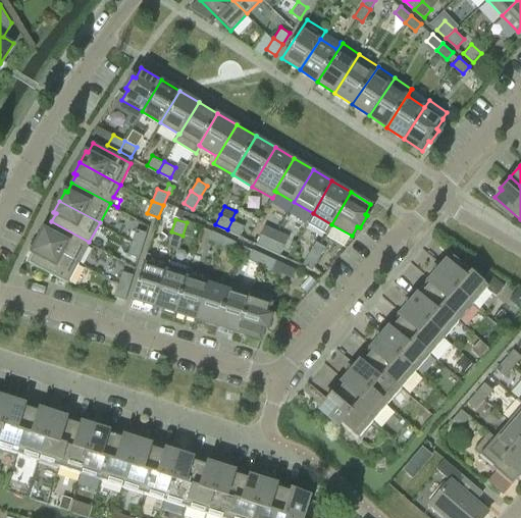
[(245,225),(232,219),(227,229),(240,236),(245,225)]
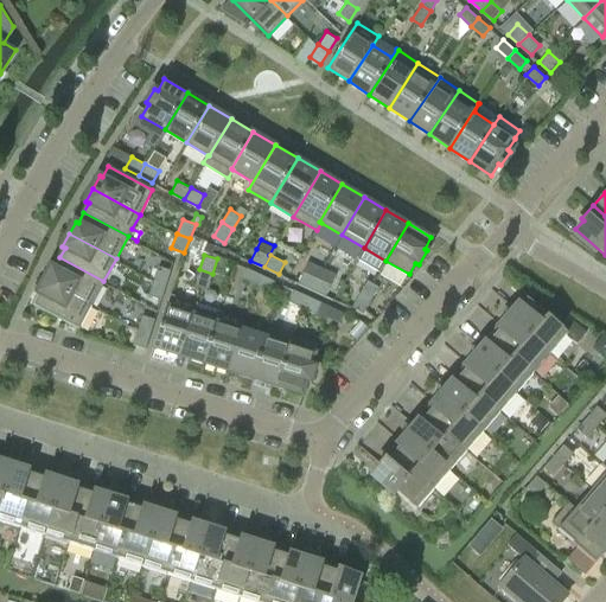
[(91,303),(103,281),(59,257),(55,268),(51,267),(45,279),(91,303)]
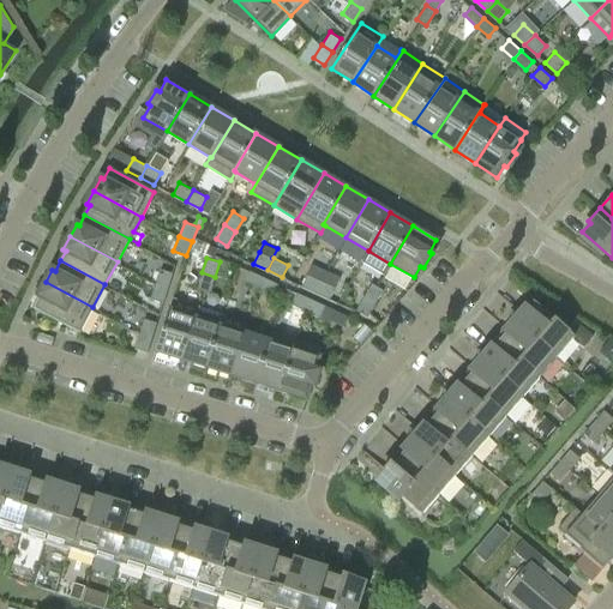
[(160,267),(155,283),(168,287),(173,272),(160,267)]
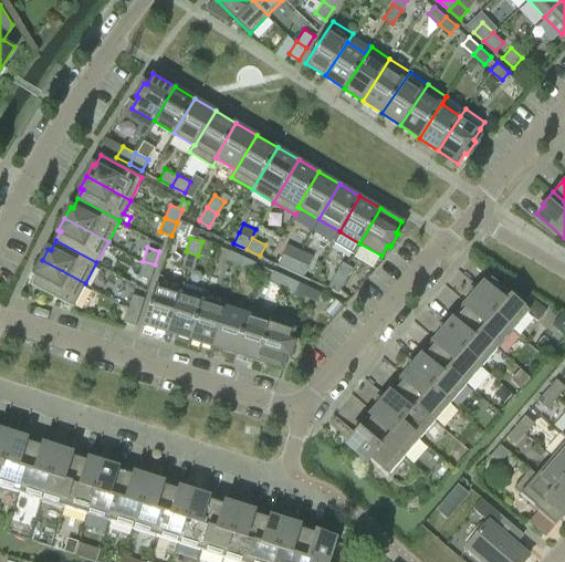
[(225,260),(238,267),(243,256),(230,249),(225,260)]
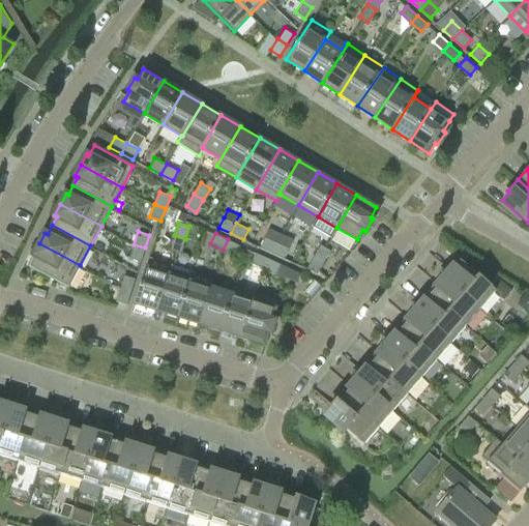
[(289,247),(288,247),(293,239),(281,233),(276,241),(272,253),(284,258),(289,247)]
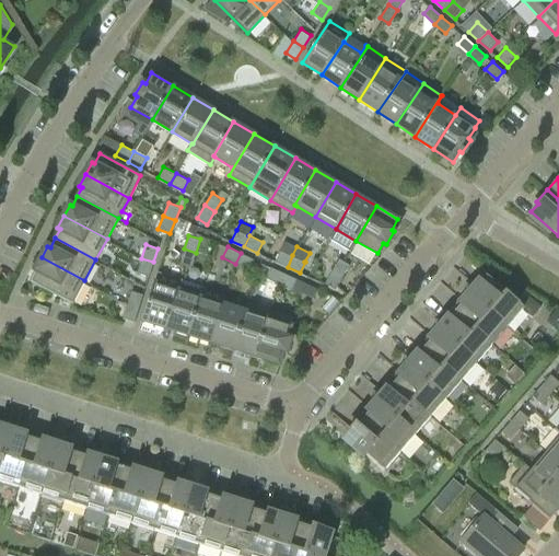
[(196,253),(184,248),(179,263),(191,266),(196,253)]
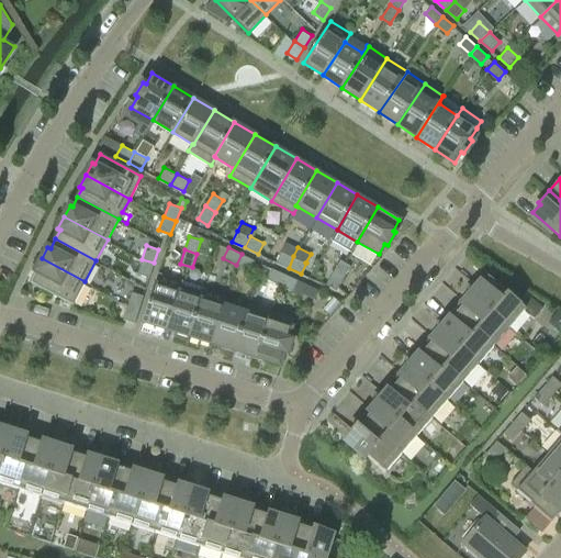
[(276,261),(289,268),(293,256),(280,250),(276,261)]
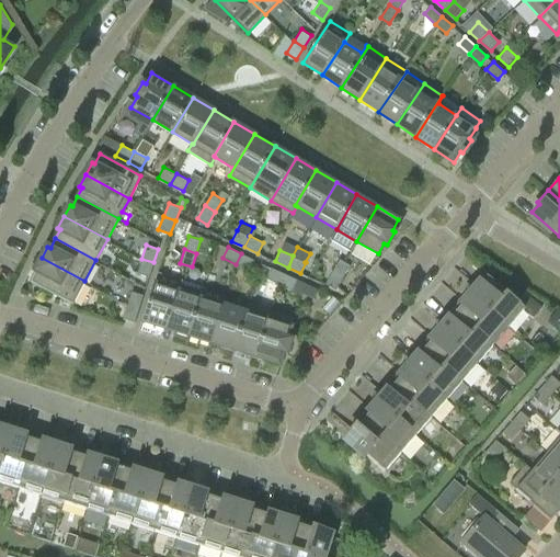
[(254,259),(241,253),(236,264),(249,270),(254,259)]
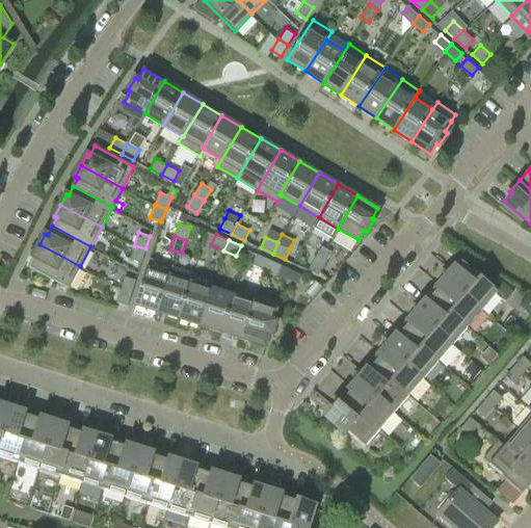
[(80,266),(40,244),(32,256),(35,257),(30,266),(69,287),(80,266)]
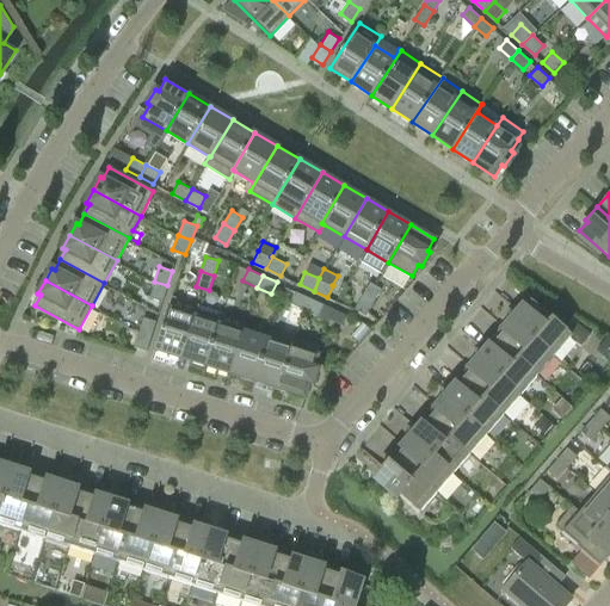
[(362,295),(374,301),(381,288),(370,280),(362,295)]
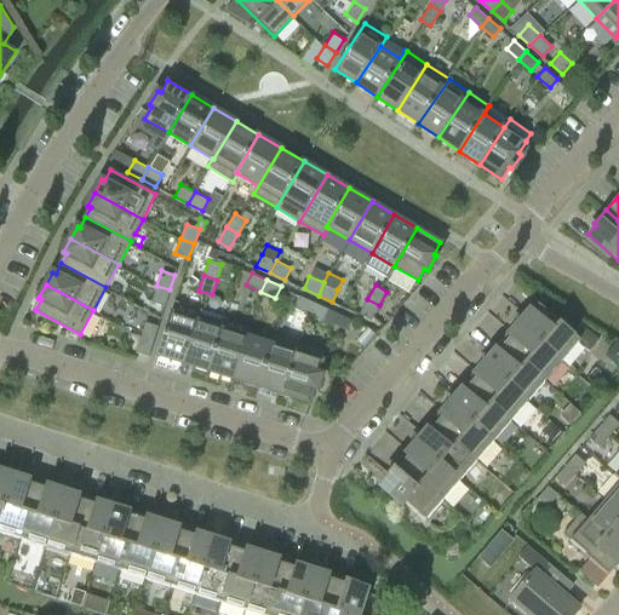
[(165,305),(170,289),(156,286),(152,300),(165,305)]
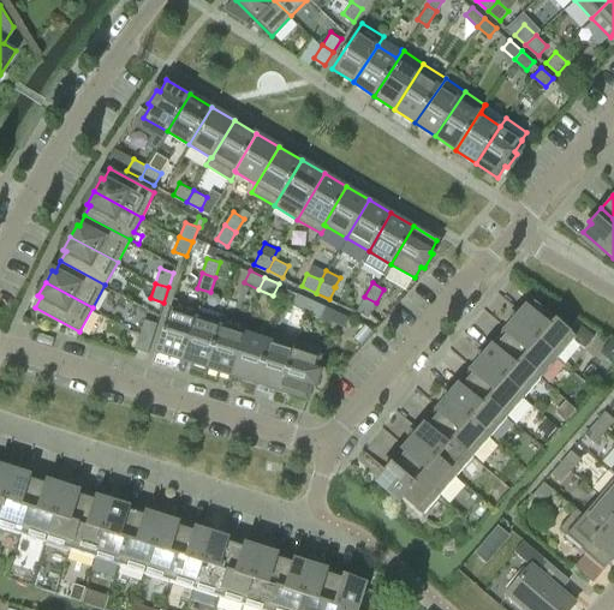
[(305,311),(311,299),(297,292),(291,305),(305,311)]
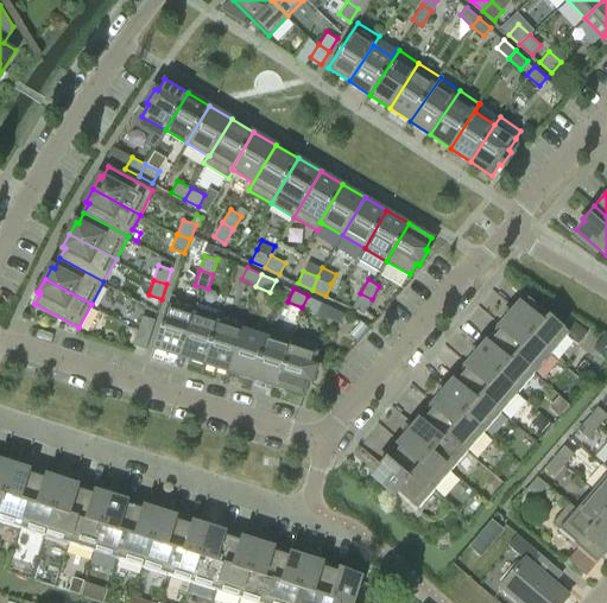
[(153,347),(179,355),(197,300),(171,292),(153,347)]
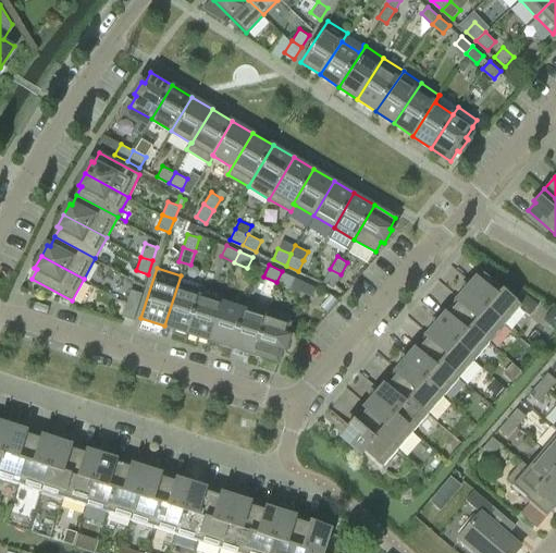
[(341,274),(330,269),(322,281),(333,287),(341,274)]
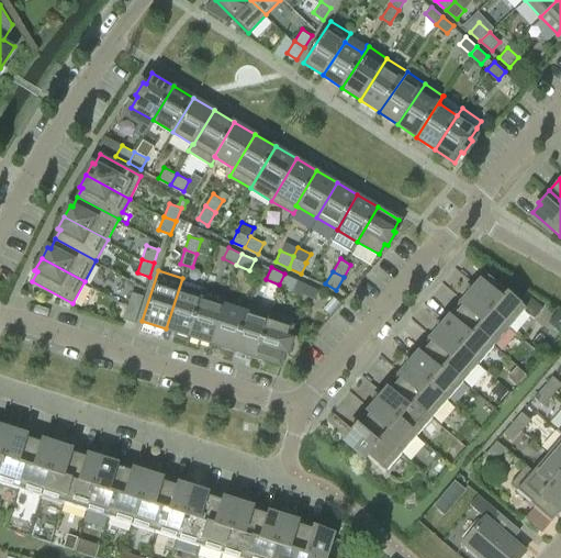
[(477,287),(470,293),(509,327),(525,310),(534,317),(542,308),(524,291),(516,300),(507,292),(507,291),(485,272),(474,285),(477,287)]
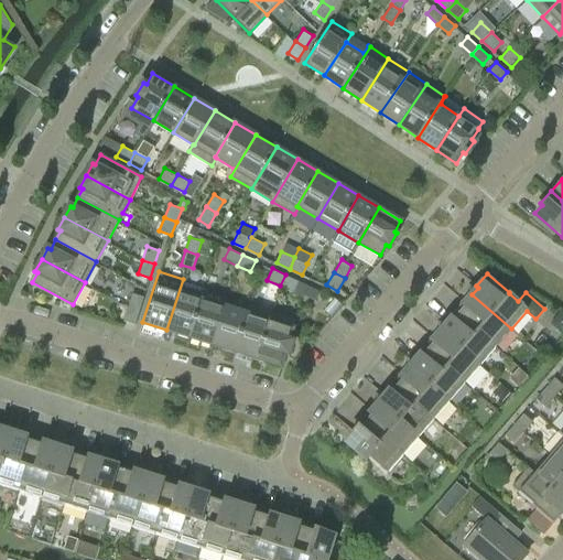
[(285,275),(280,286),(293,292),(299,280),(285,275)]
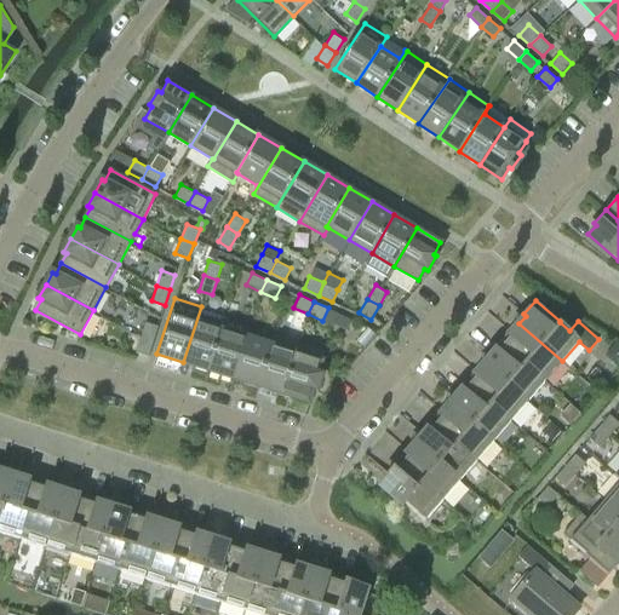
[(183,362),(208,369),(225,317),(224,317),(224,315),(223,314),(222,317),(200,311),(201,308),(201,306),(183,362)]
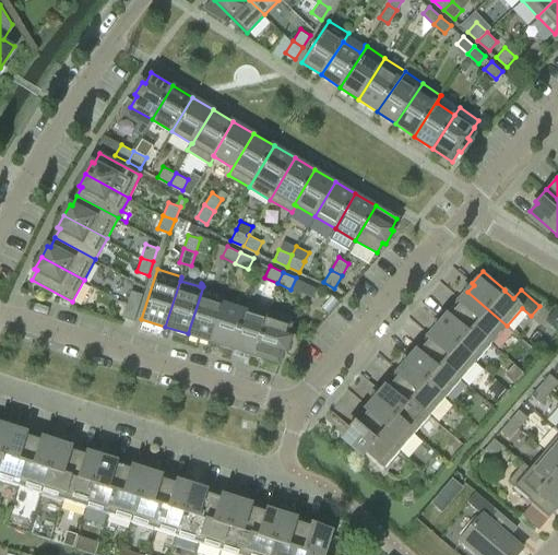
[(188,333),(210,341),(222,303),(225,293),(203,286),(188,333)]
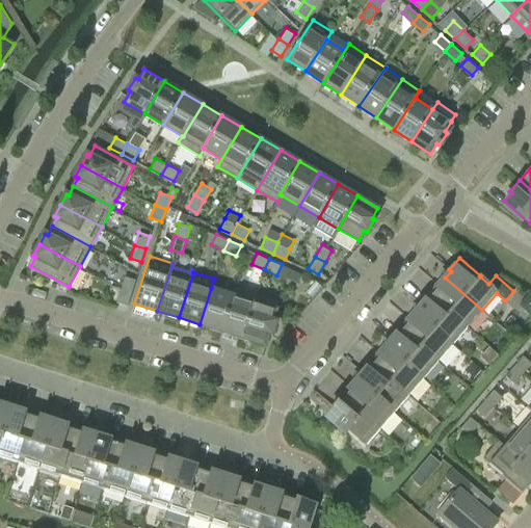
[(125,274),(121,288),(132,291),(136,279),(125,274)]
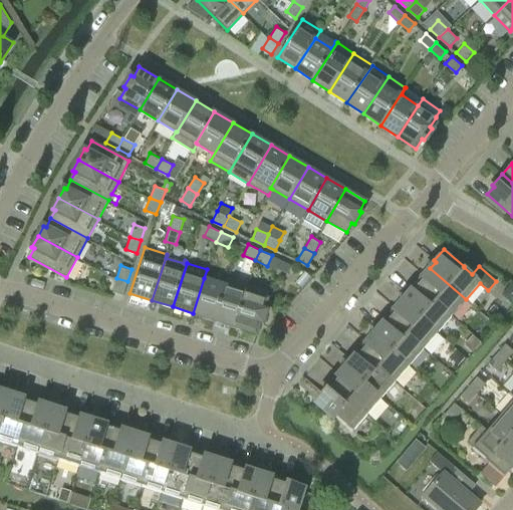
[(452,315),(466,299),(430,268),(425,274),(423,273),(414,283),(452,315)]
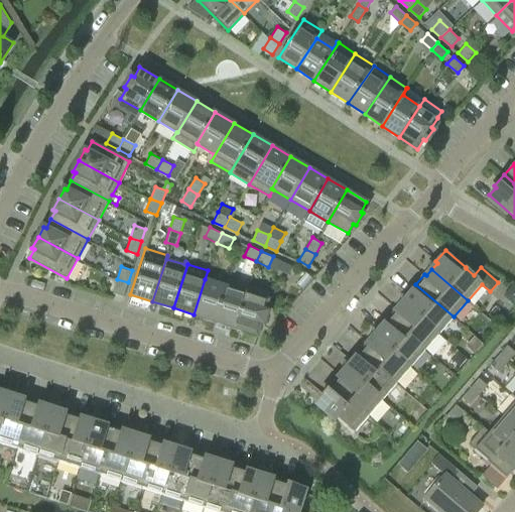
[(215,321),(235,328),(249,284),(227,277),(225,285),(226,285),(215,321)]
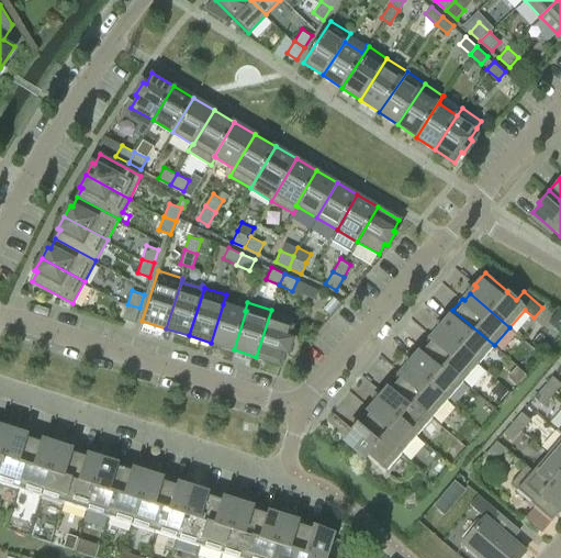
[(135,322),(139,308),(127,304),(123,317),(135,322)]
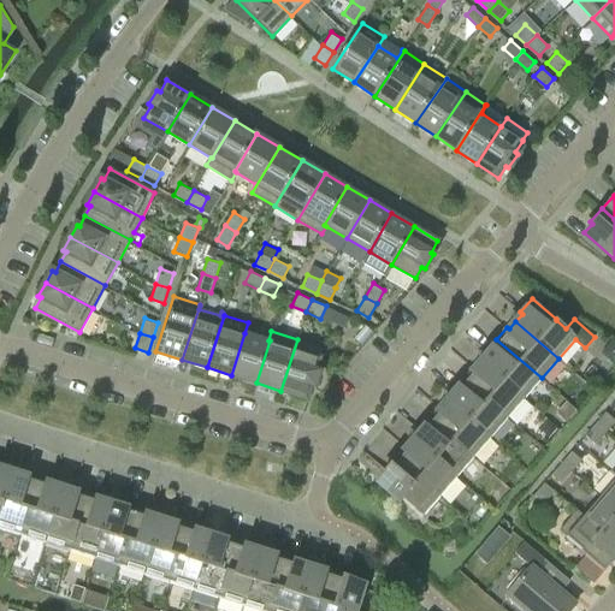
[(268,340),(244,333),(231,375),(256,383),(270,340),(268,340)]
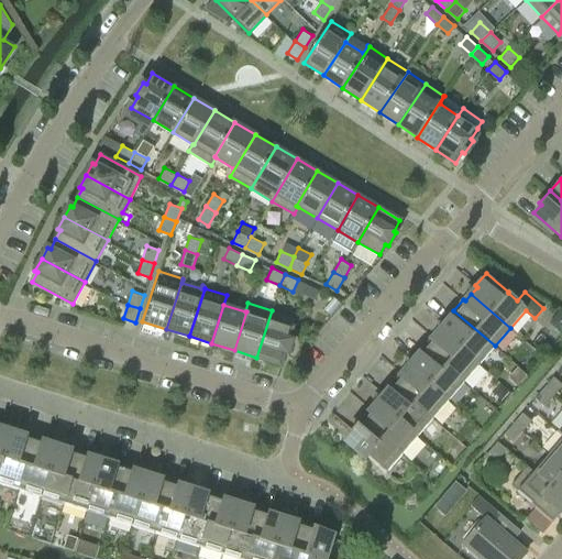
[(272,310),(256,358),(281,365),(284,353),(287,354),(291,340),(289,339),(295,318),(272,310)]
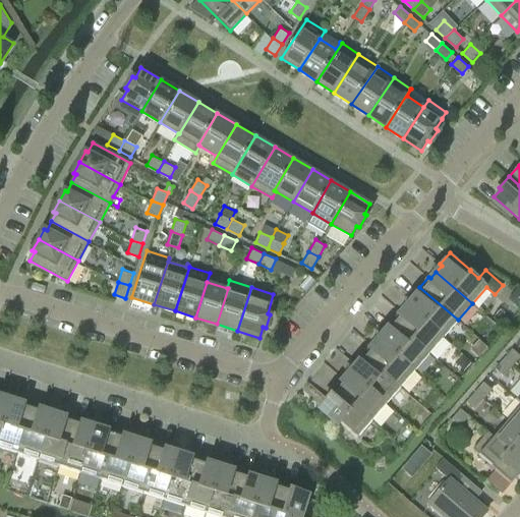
[(444,336),(458,320),(419,287),(411,297),(413,298),(407,305),(444,336)]
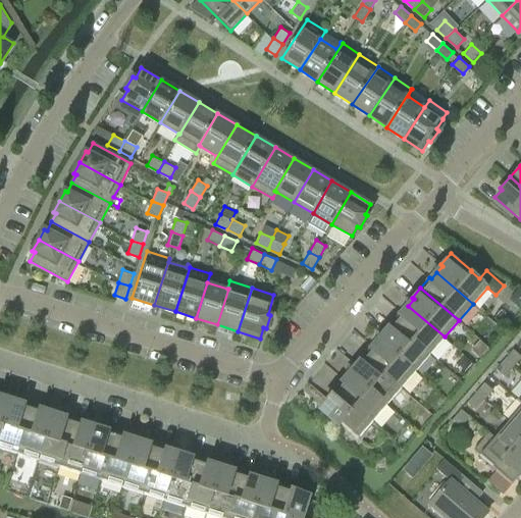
[(429,354),(445,337),(408,306),(403,312),(401,310),(392,320),(429,354)]
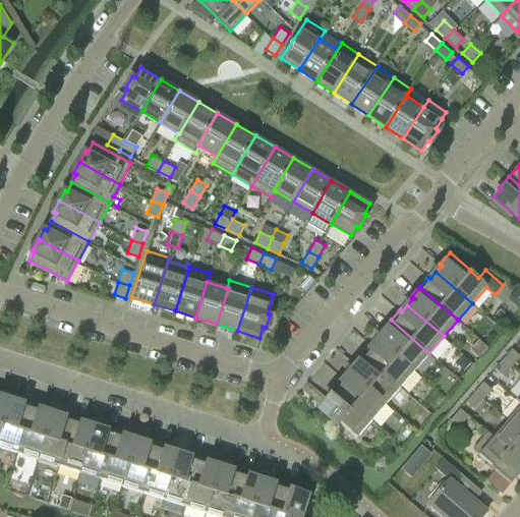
[(414,369),(428,353),(391,320),(383,330),(384,332),(379,338),(414,369)]
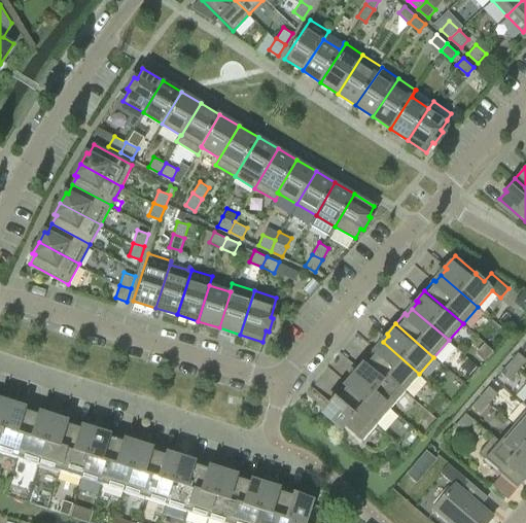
[(405,390),(419,374),(383,342),(377,349),(376,347),(366,357),(405,390)]
